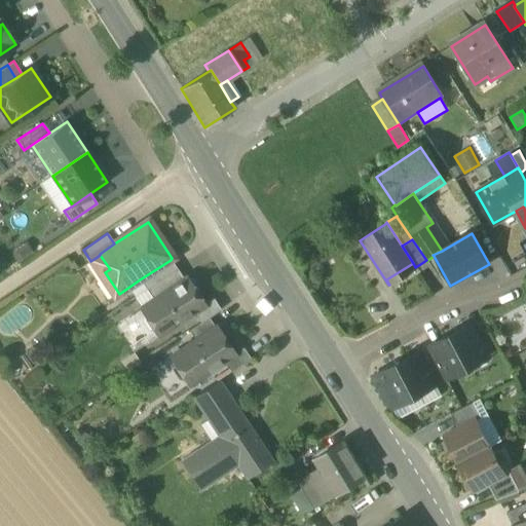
[(96,258),(105,272),(110,269),(100,255),(96,258)]
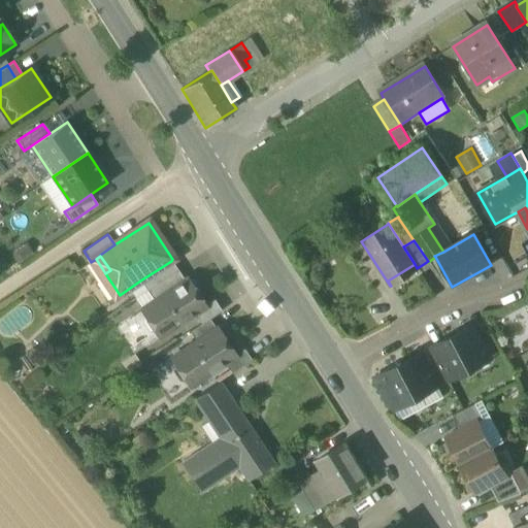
[(140,281),(146,292),(177,271),(171,261),(140,281)]
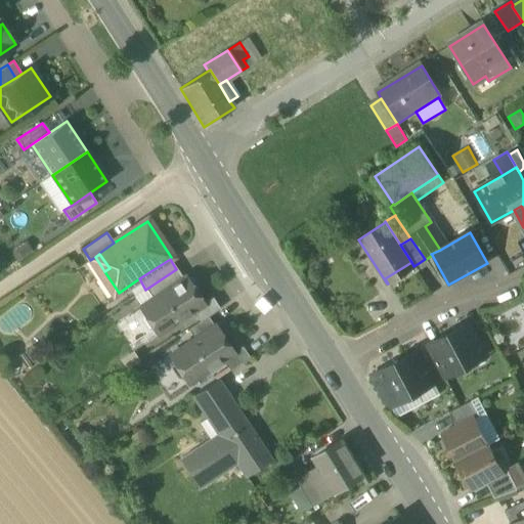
[(385,278),(388,284),(413,266),(411,262),(385,278)]
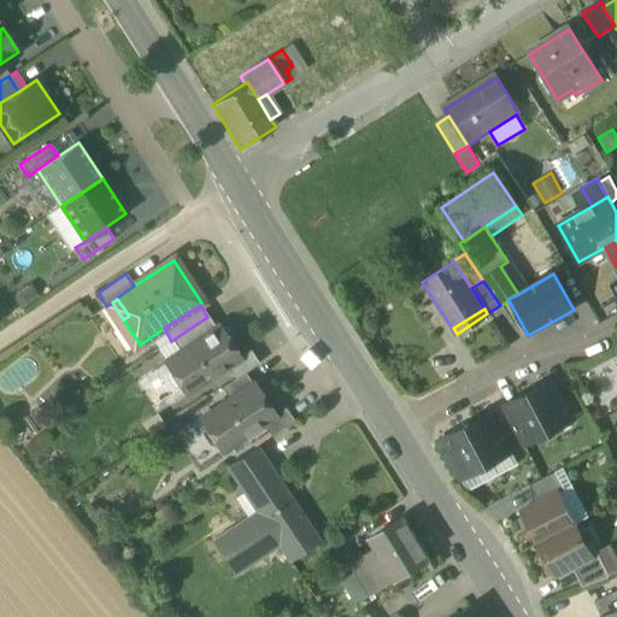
[(216,329),(207,317),(171,341),(180,352),(216,329)]
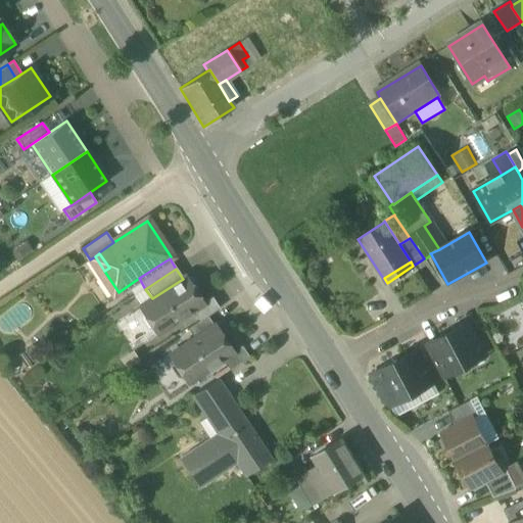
[(155,331),(158,335),(192,313),(202,305),(202,303),(184,278),(183,279),(152,298),(140,307),(142,311),(140,320),(141,320),(147,329),(155,331)]
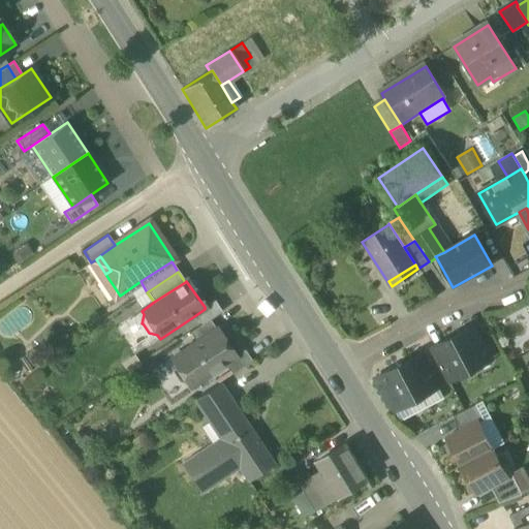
[(194,316),(200,325),(210,320),(222,312),(214,301),(205,307),(205,309),(194,316)]
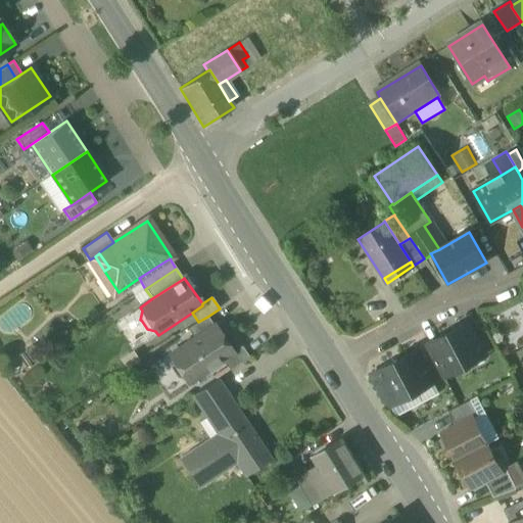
[(215,326),(207,317),(198,322),(188,329),(194,339),(215,326)]
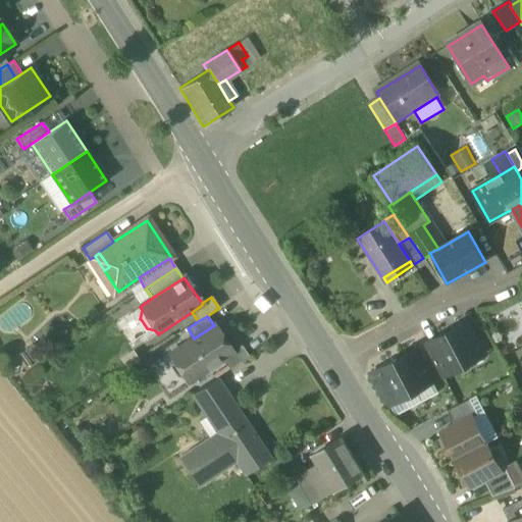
[(436,338),(454,371),(484,355),(482,353),(484,349),(480,342),(476,341),(467,322),(451,331),(452,333),(446,337),(445,334),(436,338)]
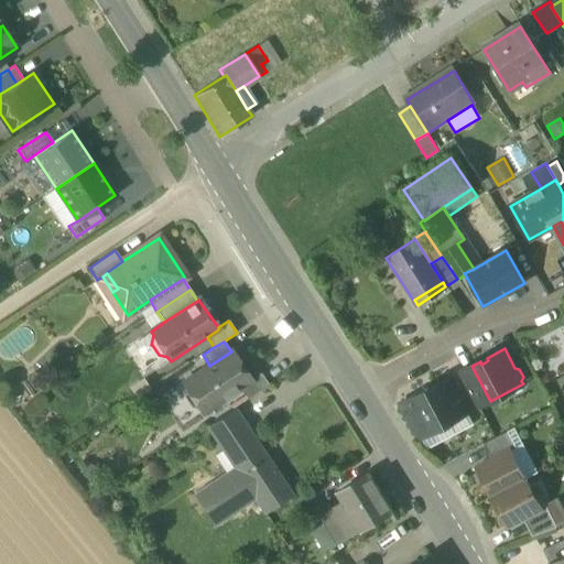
[(199,409),(203,413),(240,389),(251,381),(250,380),(231,351),(209,366),(183,383),(186,388),(184,397),(191,407),(199,409)]
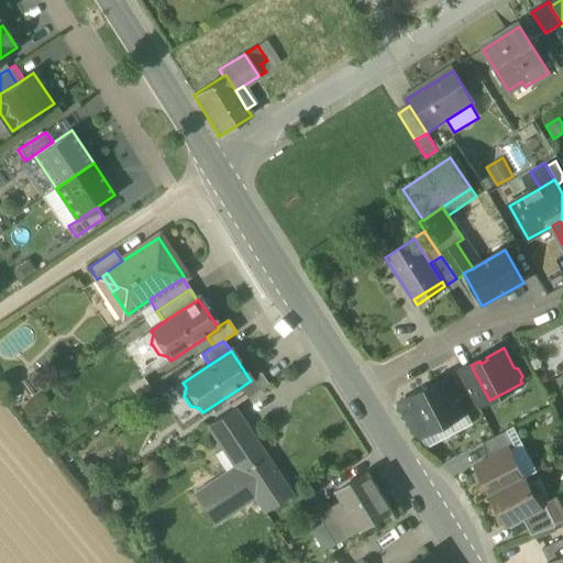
[(460,371),(478,406),(489,400),(471,365),(460,371)]
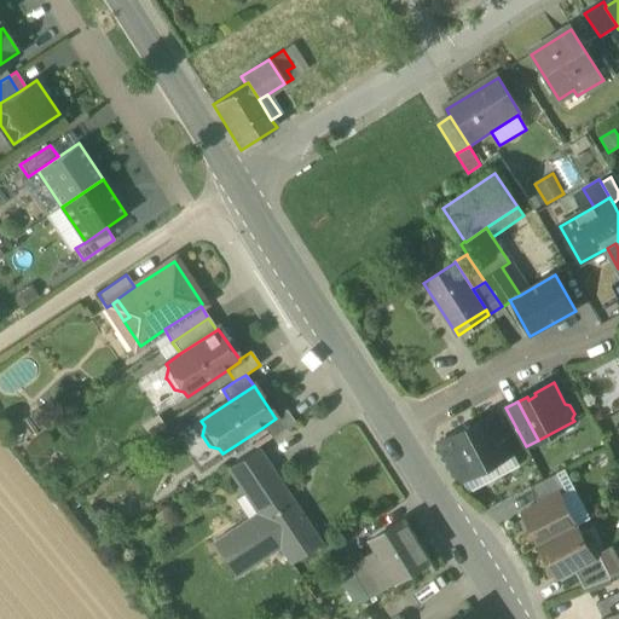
[(264,427),(272,438),(295,423),(285,410),(275,417),(276,418),(264,427)]
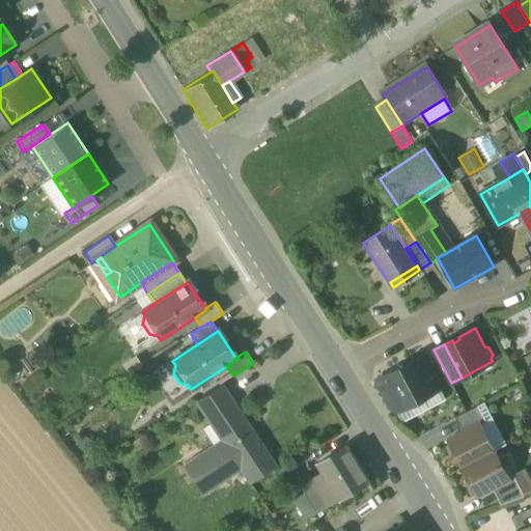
[(388,374),(406,407),(440,388),(422,356),(403,366),(404,368),(398,371),(397,369),(388,374)]
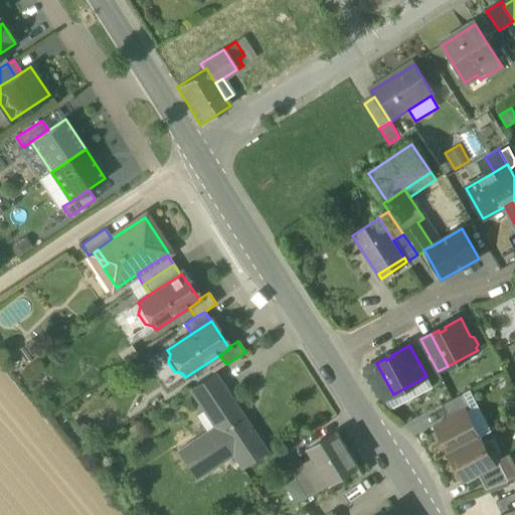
[(365,368),(382,400),(393,394),(376,363),(365,368)]
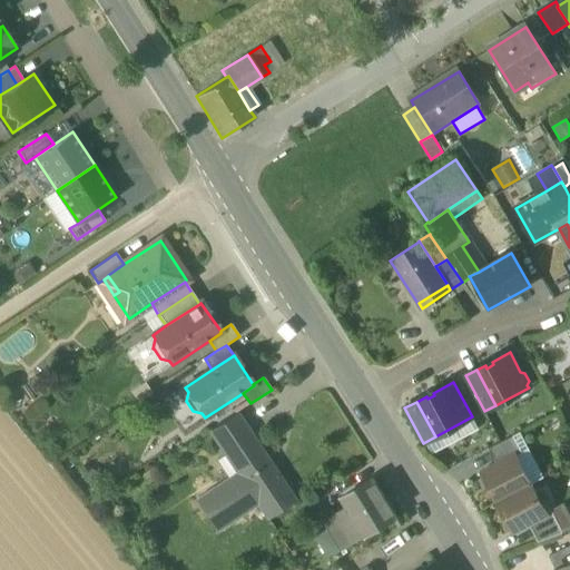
[(208,431),(226,458),(236,451),(253,440),(235,413),(208,431)]
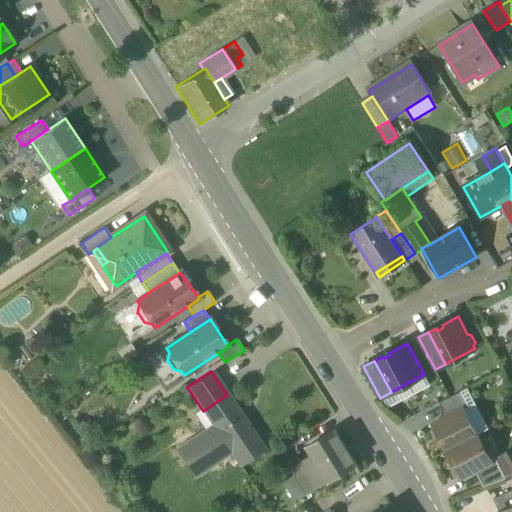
[(439,403),(446,417),(462,408),(463,409),(468,407),(460,391),(449,397),(439,403)]
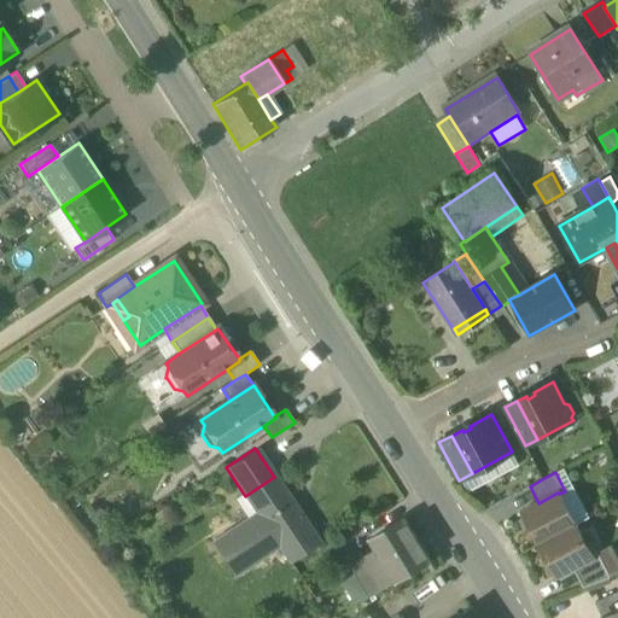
[(211,547),(234,581),(273,554),(270,548),(285,538),(297,558),(315,544),(299,520),(303,518),(275,476),(274,477),(256,489),(269,507),(258,514),(211,547)]
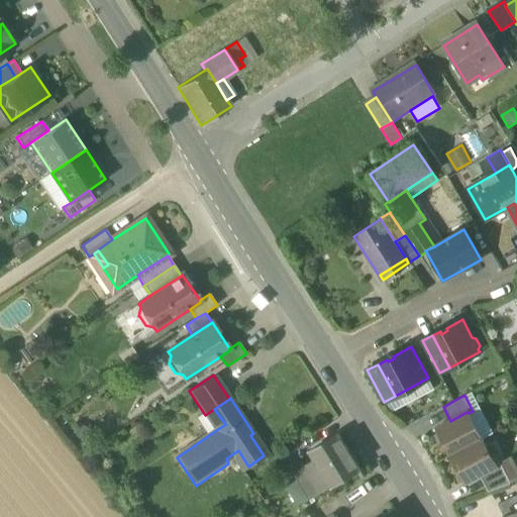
[(205,415),(216,430),(225,424),(214,409),(205,415)]
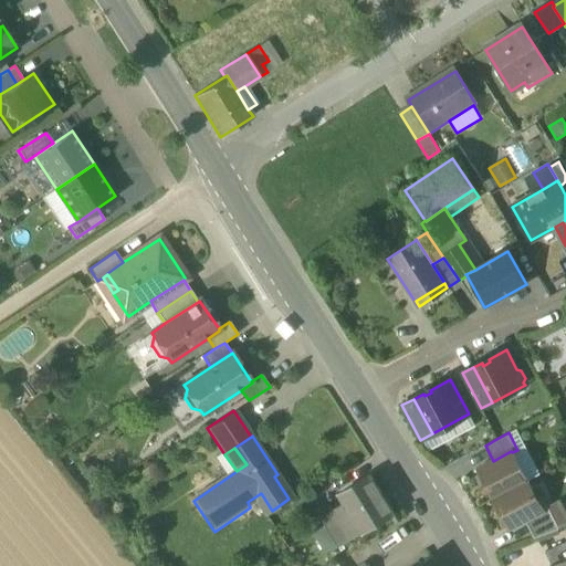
[(479,469),(494,499),(526,481),(512,452),(511,451),(493,461),(479,469)]
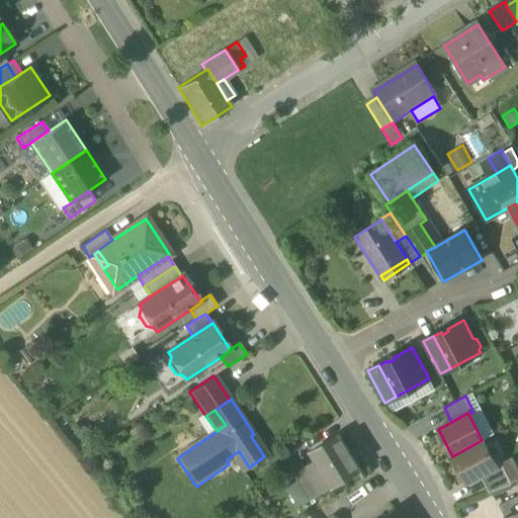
[(316,462),(332,489),(360,470),(340,437),(311,454),(316,462)]
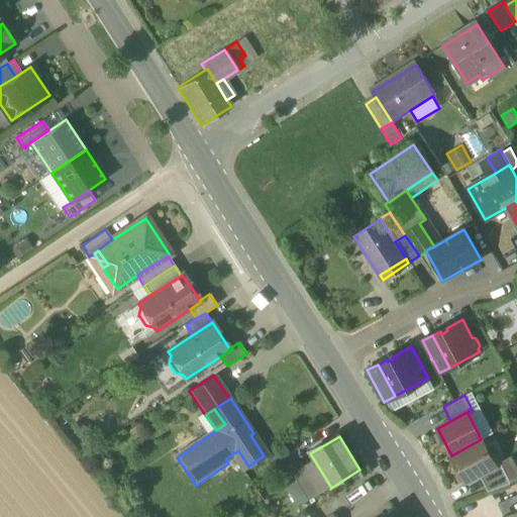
[(483,442),(481,439),(451,455),(452,458),(466,482),(479,475),(495,467),(495,464),(483,442)]
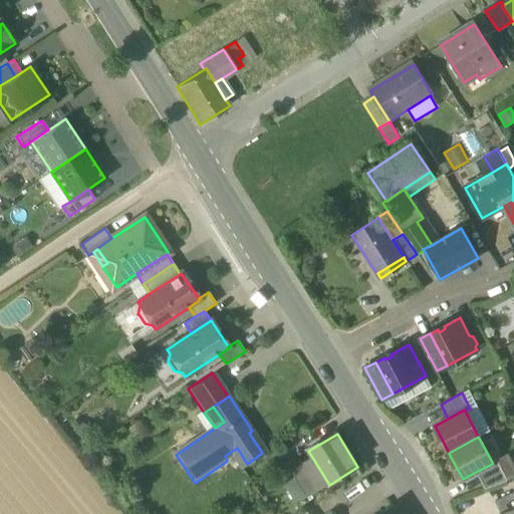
[(292,472),(308,497),(329,485),(313,459),(292,472)]
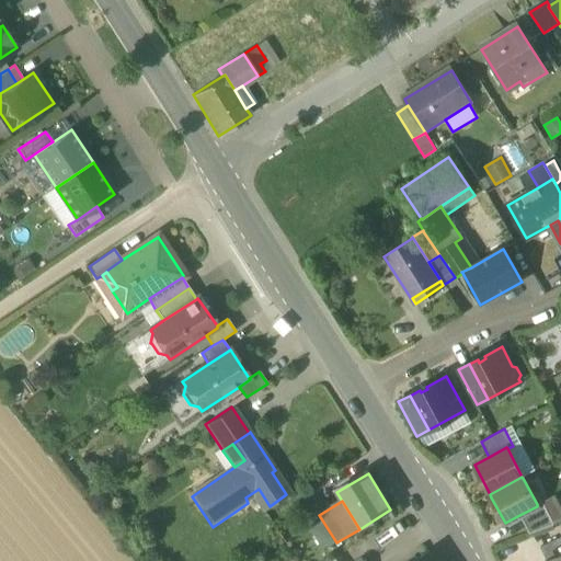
[(519,515),(529,534),(553,524),(542,502),(537,504),(537,506),(519,515)]
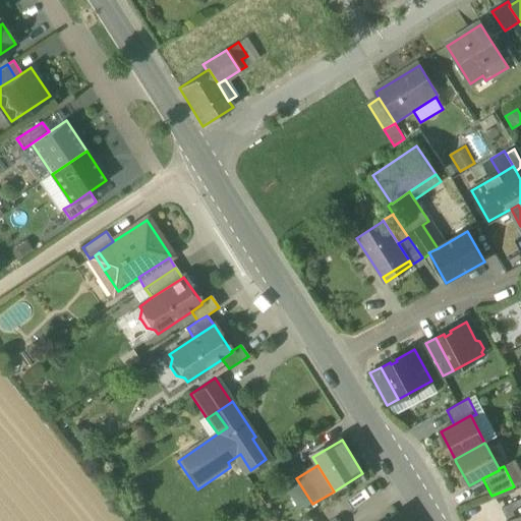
[(520,498),(501,508),(507,520),(520,512),(520,498)]
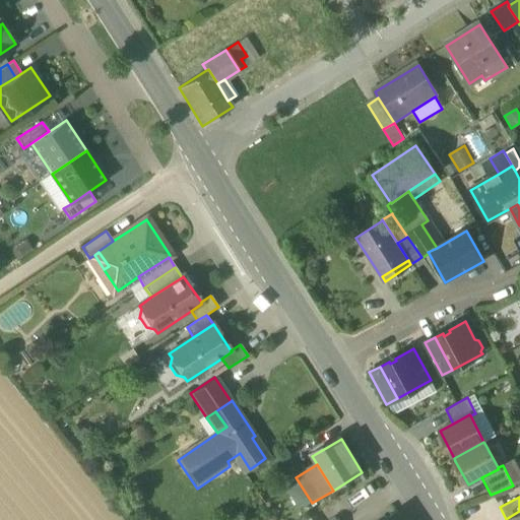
[(401,519),(395,511),(382,519),(401,519)]
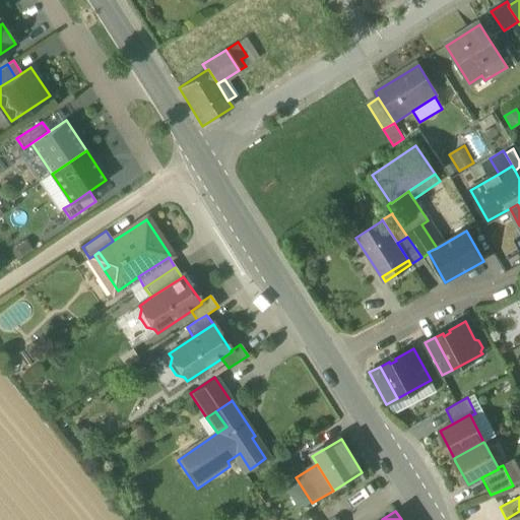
[(505,519),(519,519),(519,511),(506,519),(505,519)]
